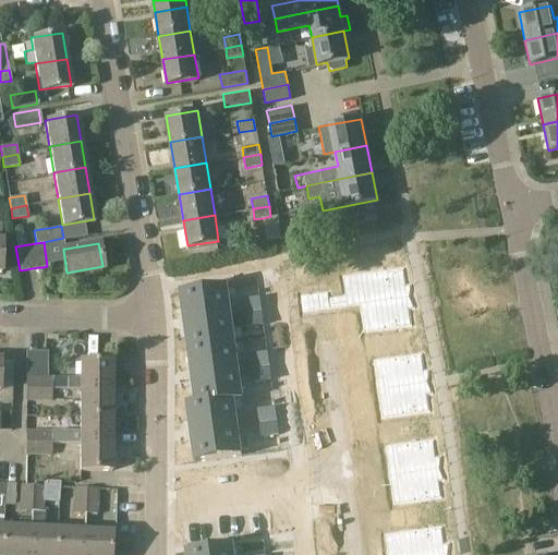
[(353,303),(412,294),(414,284),(409,282),(407,265),(356,272),(359,290),(348,291),(349,303),(353,303)]
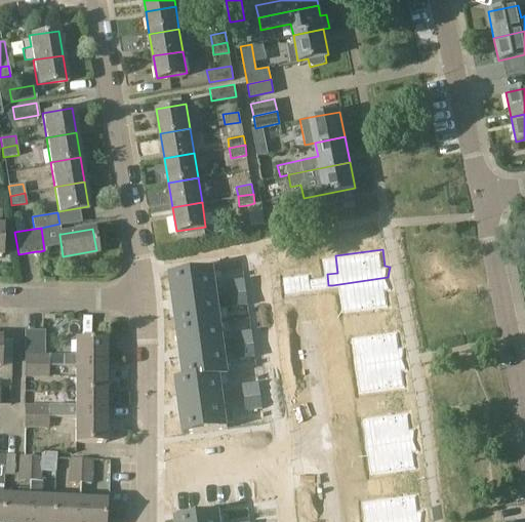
[(218,295),(215,267),(168,274),(172,302),(218,295)]
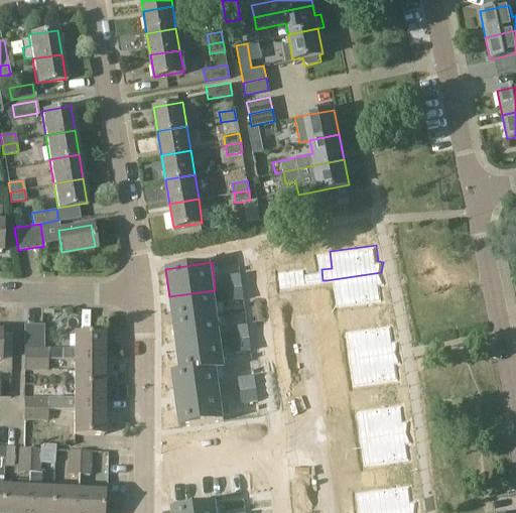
[(250,290),(264,288),(261,264),(247,266),(250,290)]
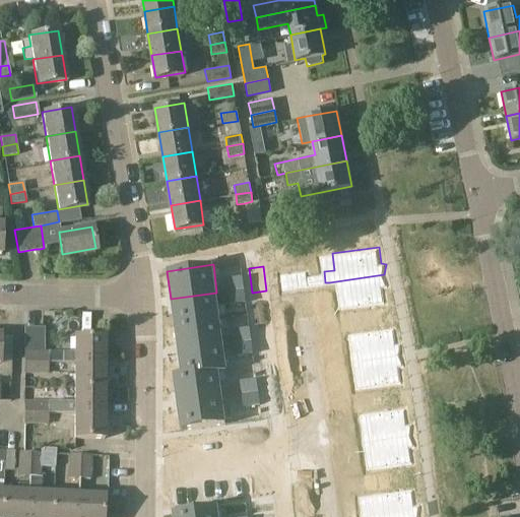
[(384,274),(329,282),(332,309),(339,308),(339,310),(388,303),(385,287),(389,285),(384,274)]
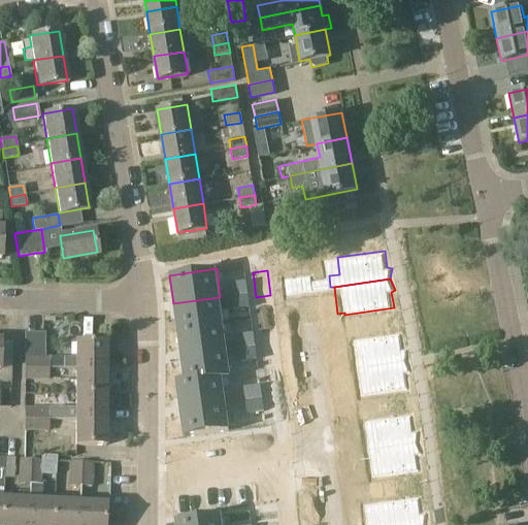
[(248,294),(245,282),(237,283),(239,295),(248,294)]
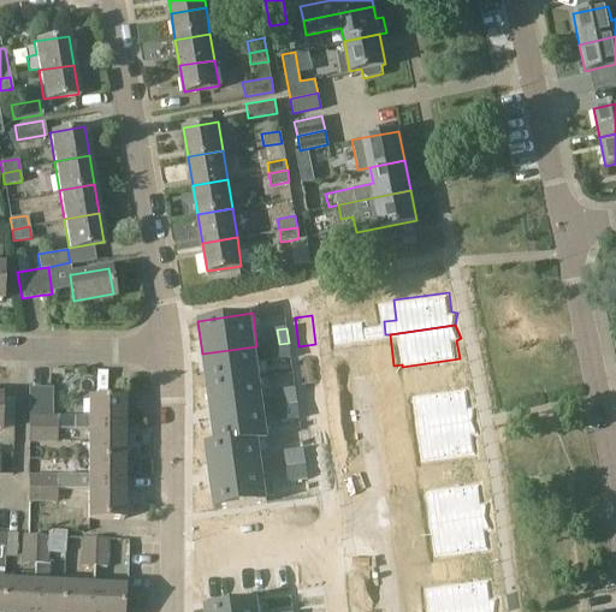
[(279,344),(277,330),(267,331),(270,345),(279,344)]
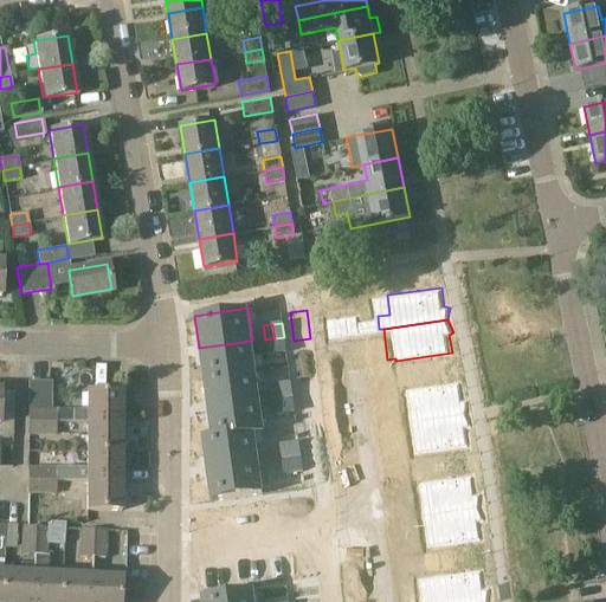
[(284,337),(275,338),(276,351),(285,350),(284,337)]
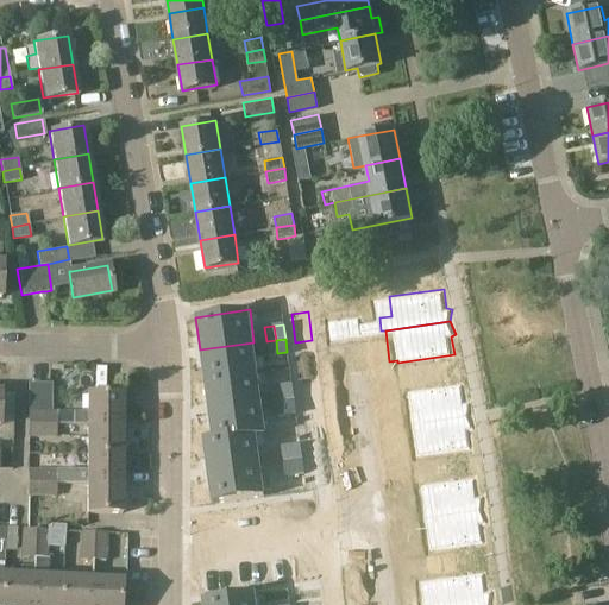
[(276,340),(267,341),(268,354),(277,353),(276,340)]
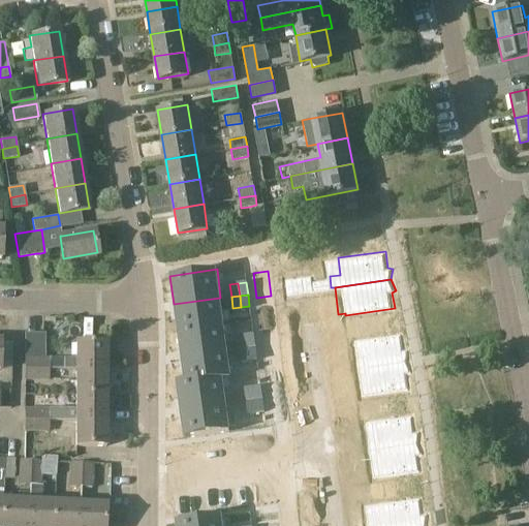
[(220,298),(174,304),(178,331),(223,323),(220,298)]
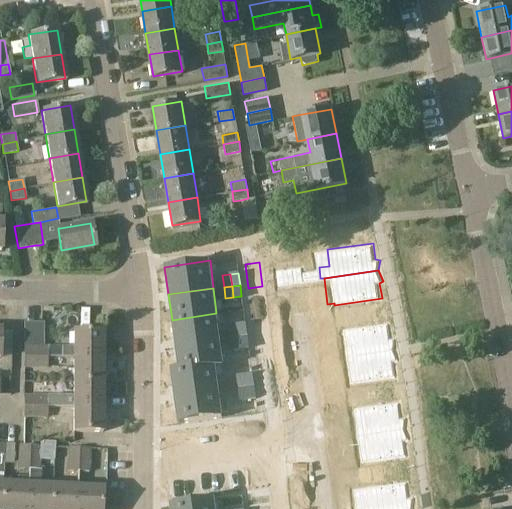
[(305,321),(329,317),(327,304),(304,307),(305,321)]
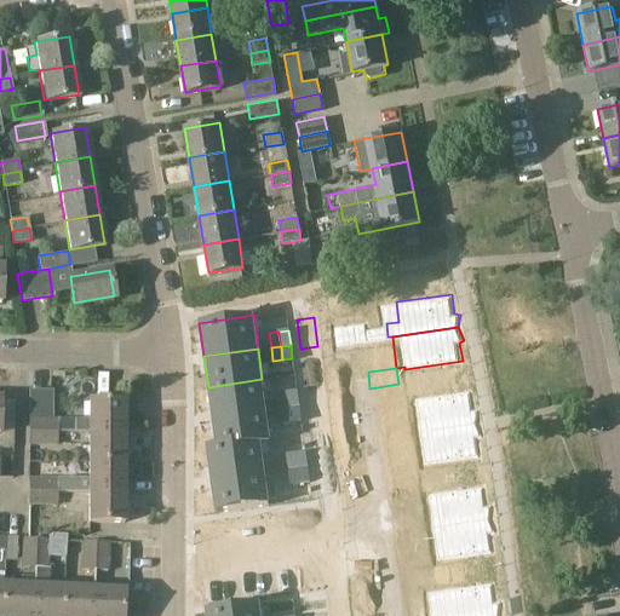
[(267,410),(262,379),(208,387),(212,418),(267,410)]
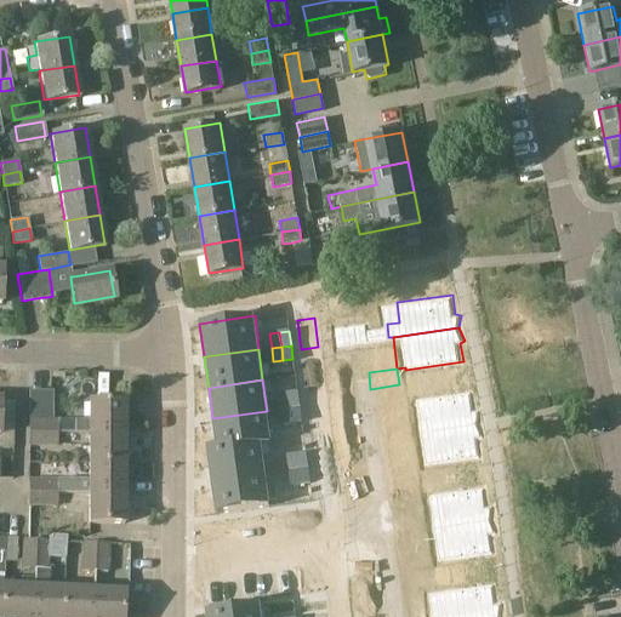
[(402,401),(399,384),(370,389),(372,406),(402,401)]
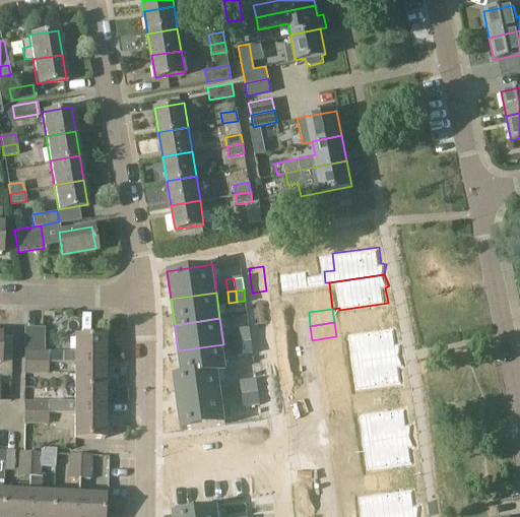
[(344,362),(399,354),(401,343),(396,342),(393,326),(347,332),(347,334),(340,335),(344,362)]
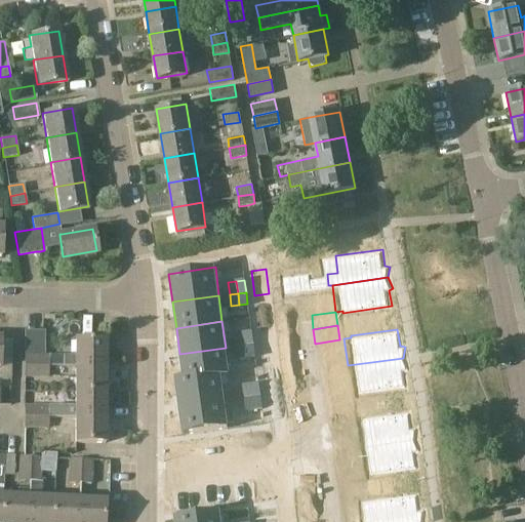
[(245,345),(253,344),(251,331),(243,332),(245,345)]
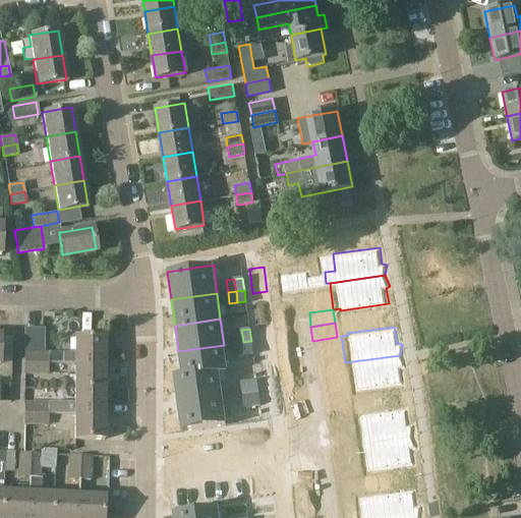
[(243,342),(241,330),(233,331),(235,343),(243,342)]
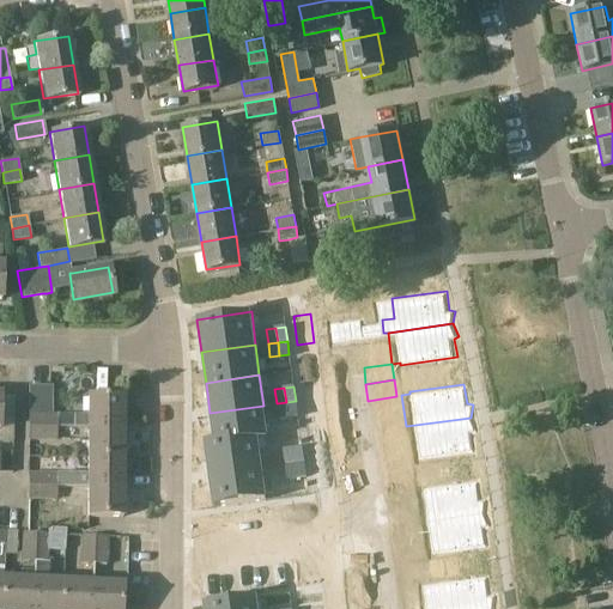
[(73,413),(73,426),(87,426),(123,426),(123,396),(87,396),(87,413),(73,413)]
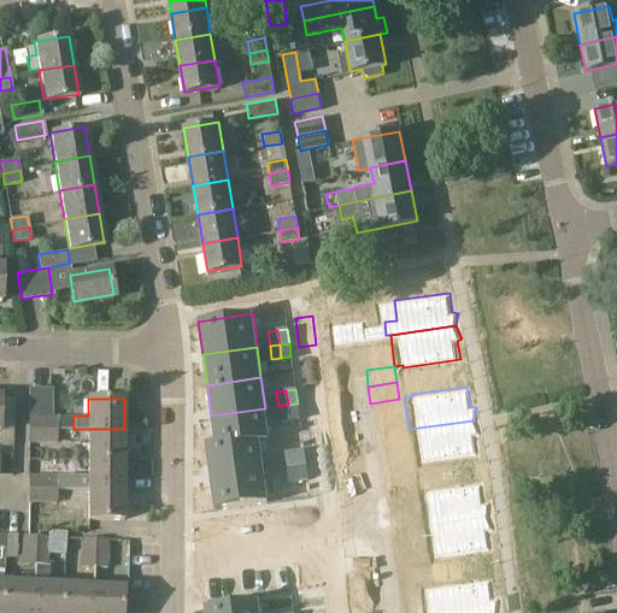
[(298,404),(288,405),(289,418),(299,417),(298,404)]
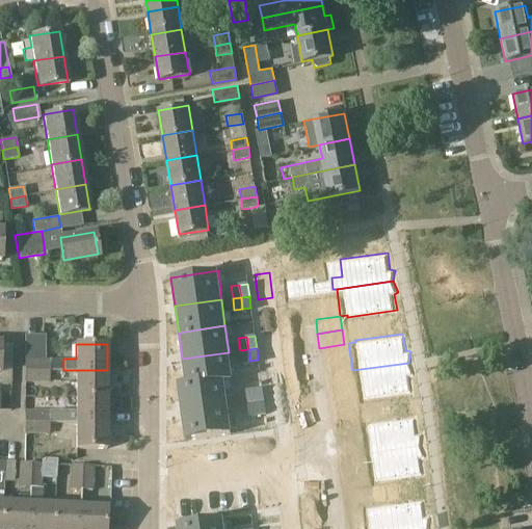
[(249,361),(248,349),(240,350),(241,362),(249,361)]
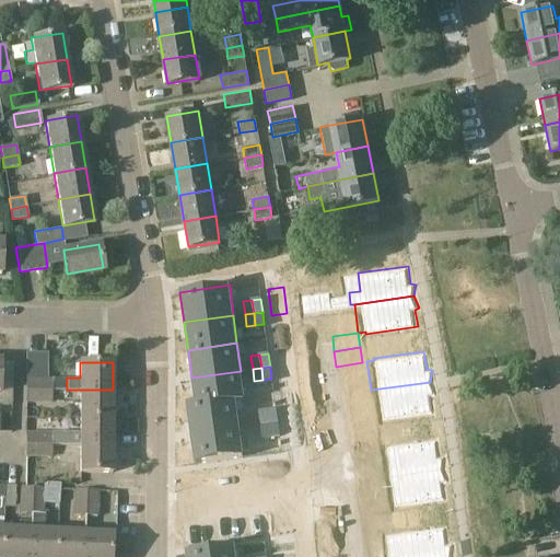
[(195,402),(187,403),(187,406),(245,397),(241,371),(191,378),(195,402)]
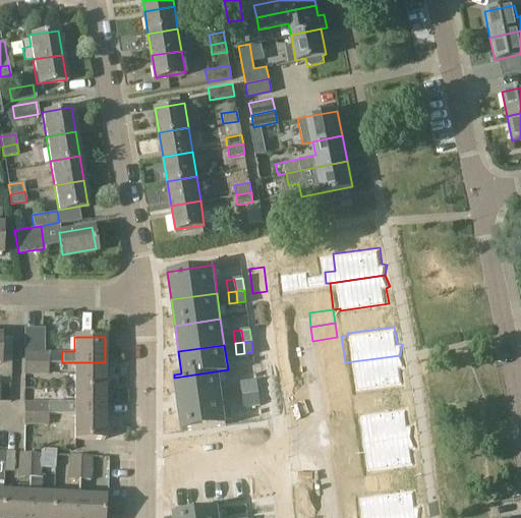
[(42,351),(23,351),(23,361),(48,361),(48,351),(42,351)]
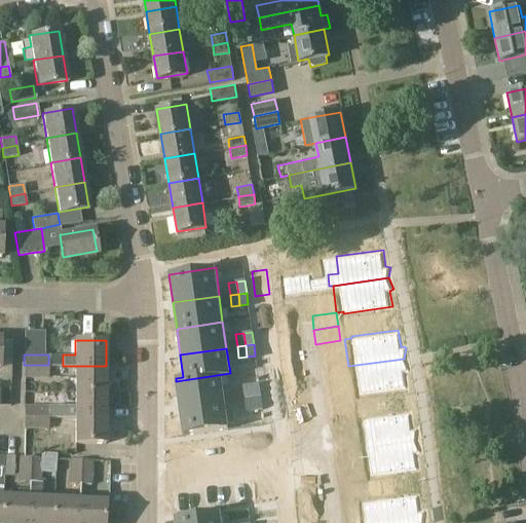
[(404,359),(348,366),(351,393),(359,391),(359,394),(408,386),(404,371),(409,369),(404,359)]
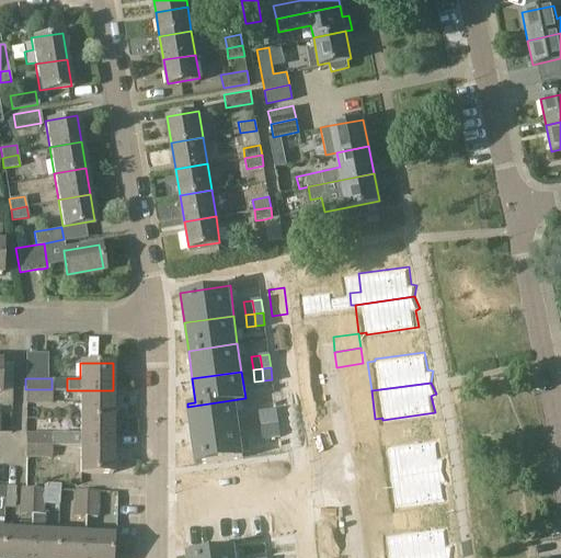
[(52,389),(25,389),(25,401),(52,401),(52,389)]
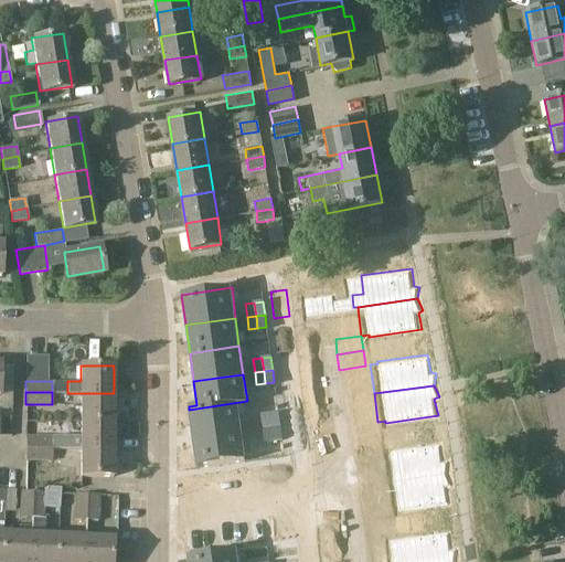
[(81,393),(81,421),(114,421),(114,393),(81,393)]
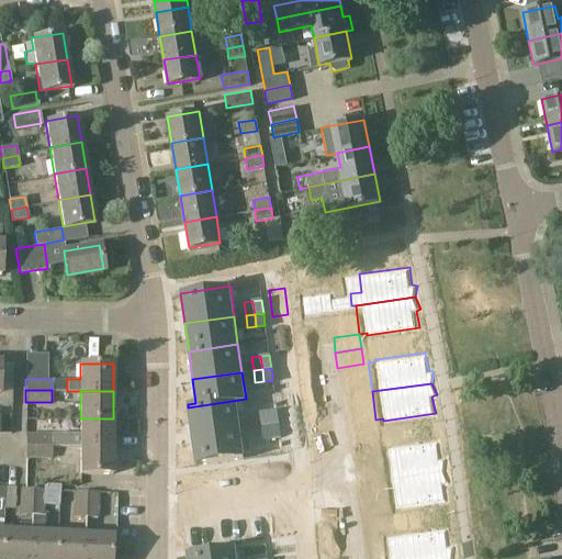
[(246,402),(246,399),(188,407),(191,435),(240,428),(237,403),(246,402)]
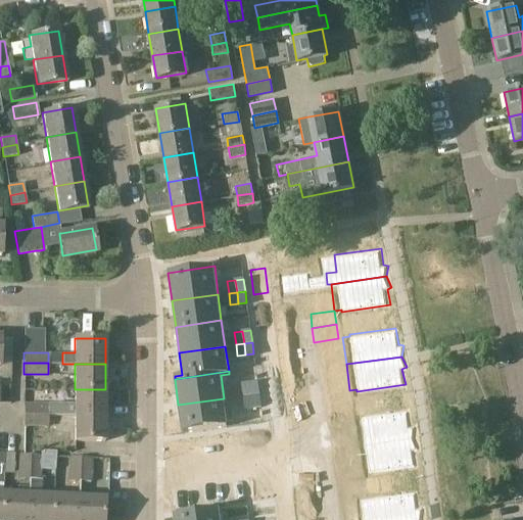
[(24,376),(21,391),(45,394),(47,379),(24,376)]
